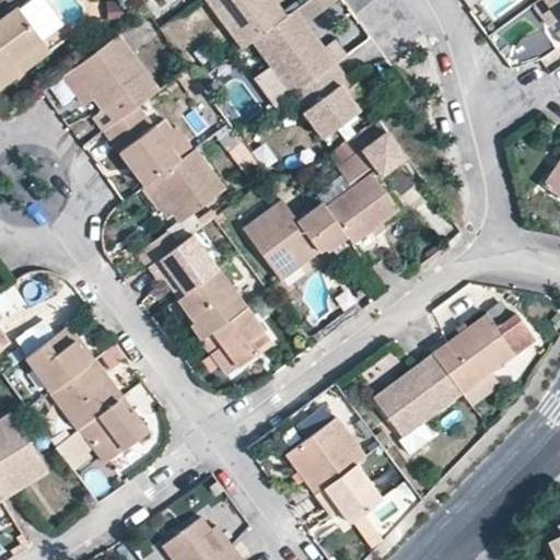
[(266,1),(267,0),(207,0),(246,53),(256,46),(283,26),(266,1)]
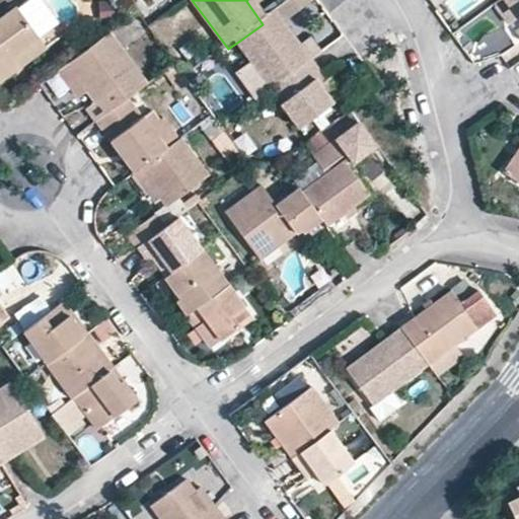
[(270,19),(254,0),(247,0),(246,1),(263,24),(270,19)]
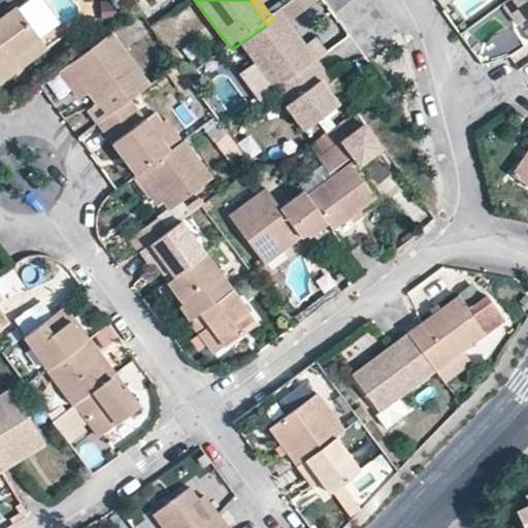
[(292,25),(325,1),(324,0),(301,0),(284,13),(292,25)]
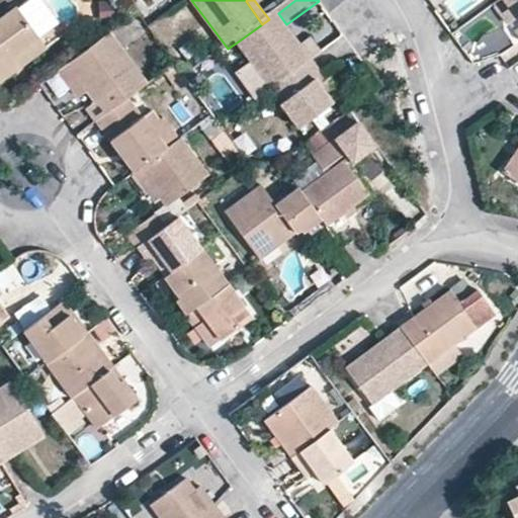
[(517,16),(517,12),(508,0),(498,0),(493,4),(507,24),(517,16)]
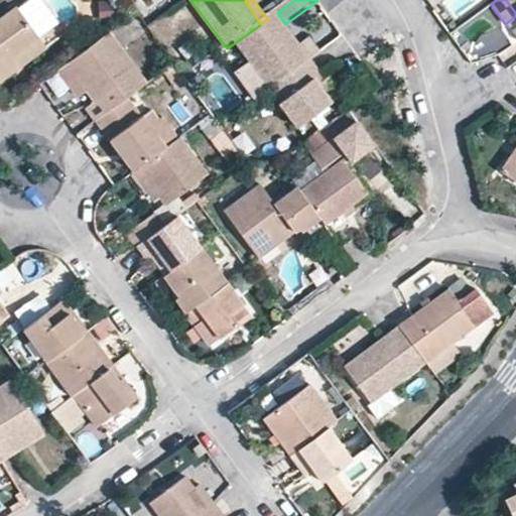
[(515,0),(506,0),(515,12),(515,0)]
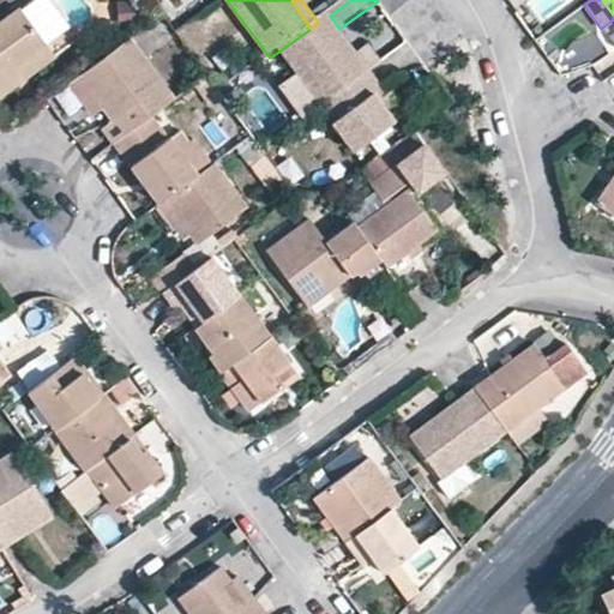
[(119,6),(119,22),(136,20),(136,6),(119,6)]
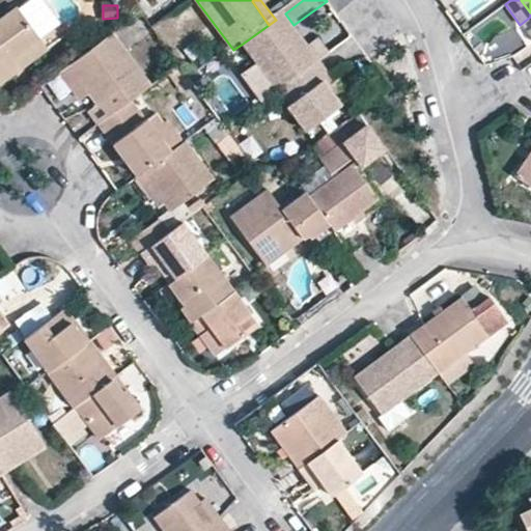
[(196,8),(158,19),(164,39),(201,29),(196,8)]
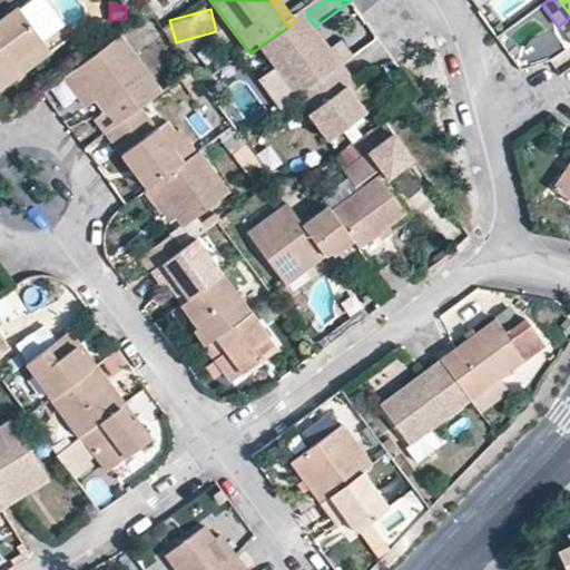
[(23,68),(51,49),(26,15),(0,32),(0,91),(26,72),(23,68)]
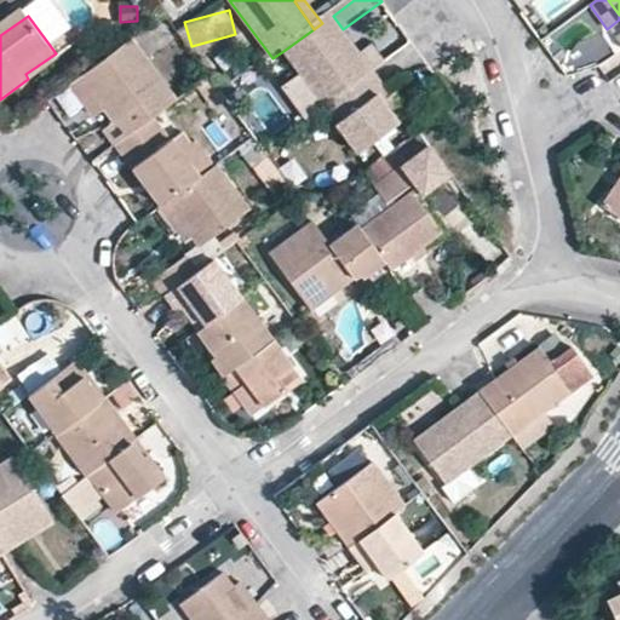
[(322,23),(314,29),(283,51),(303,78),(327,110),(375,76),(362,57),(343,29),(333,16),(322,23)]
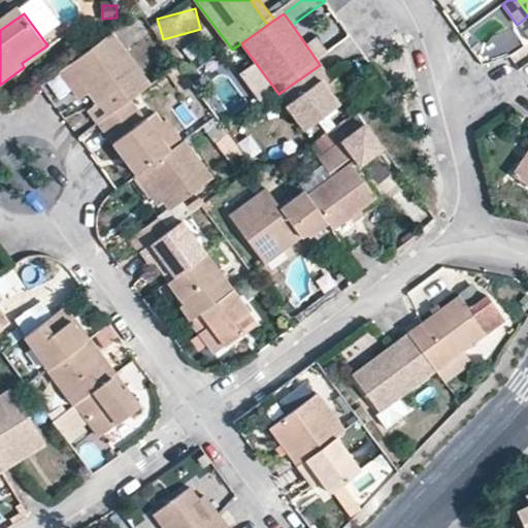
[(101,104),(92,110),(100,122),(132,98),(152,85),(113,32),(71,63),(101,104)]
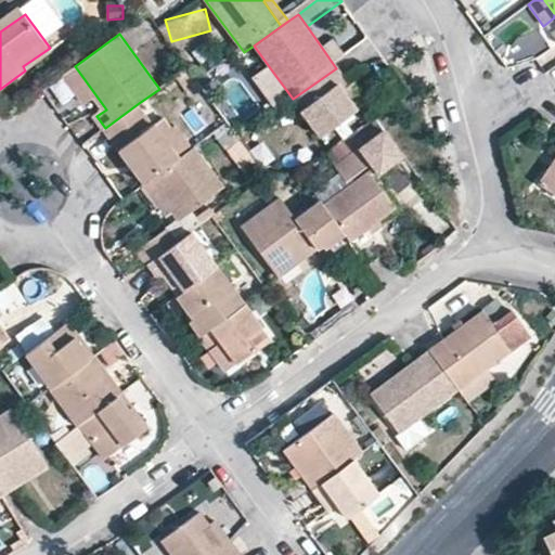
[(324,51),(336,68),(347,61),(335,44),(324,51)]
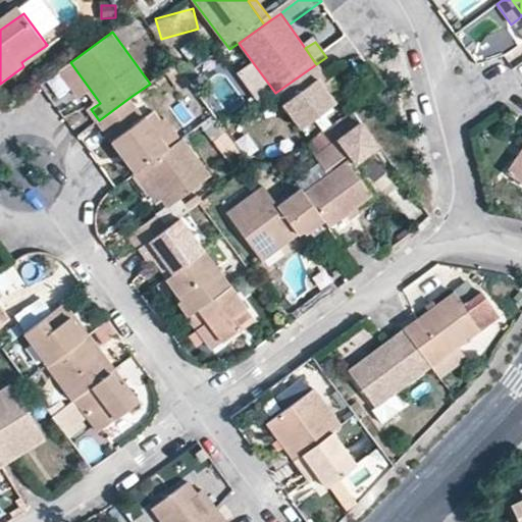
[(0,93),(54,54),(47,45),(21,62),(23,66),(0,84),(0,93)]
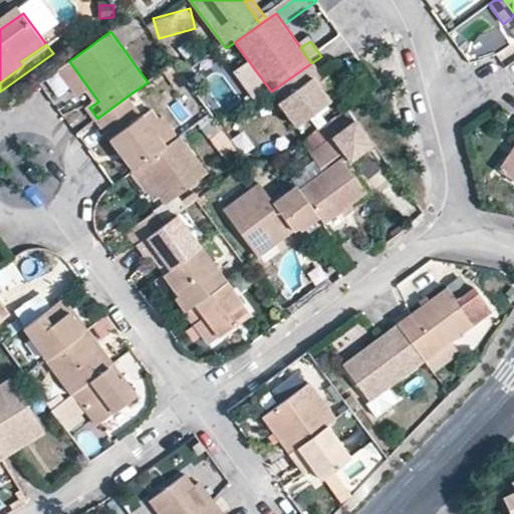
[(60,68),(89,107),(98,101),(69,61),(60,68)]
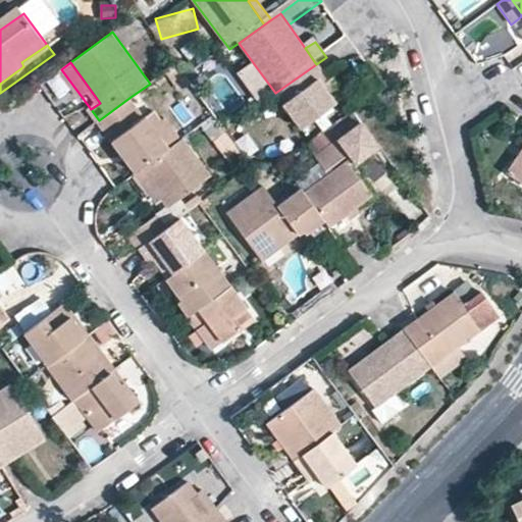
[(320,85),(327,80),(316,64),(275,93),(273,94),(302,135),(337,109),(327,95),(320,85)]
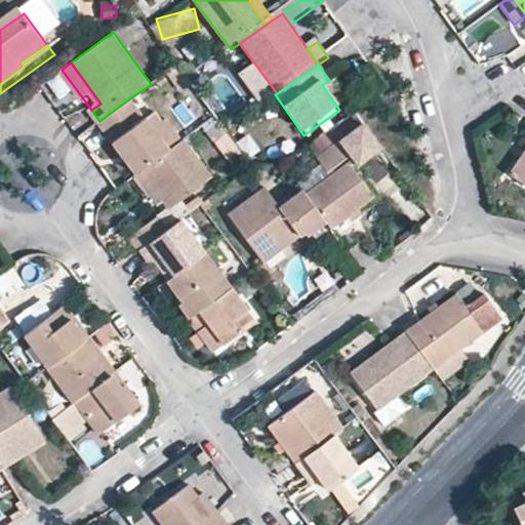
[(275,94),(277,93),(256,66),(243,76),(263,104),(275,94)]
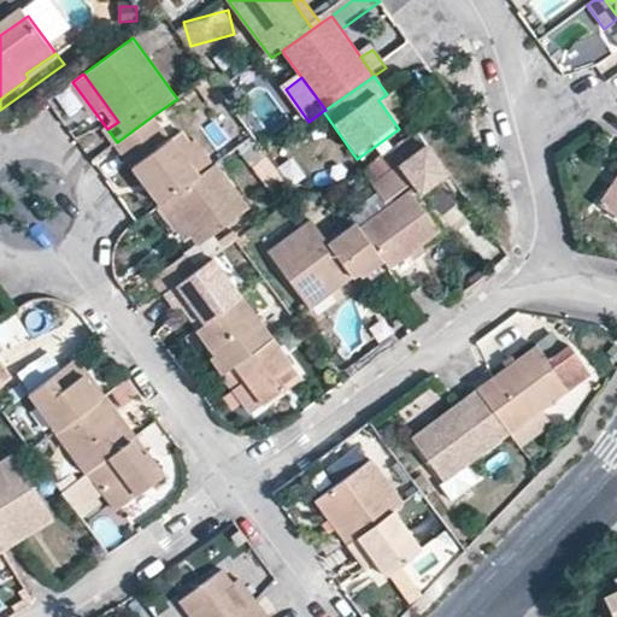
[(395,106),(387,94),(378,100),(387,112),(395,106)]
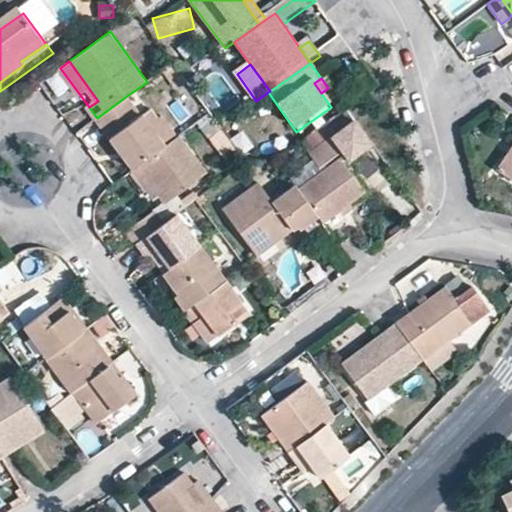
[(138,165),(168,143),(149,117),(145,119),(128,95),(97,118),(134,168),(138,165)]
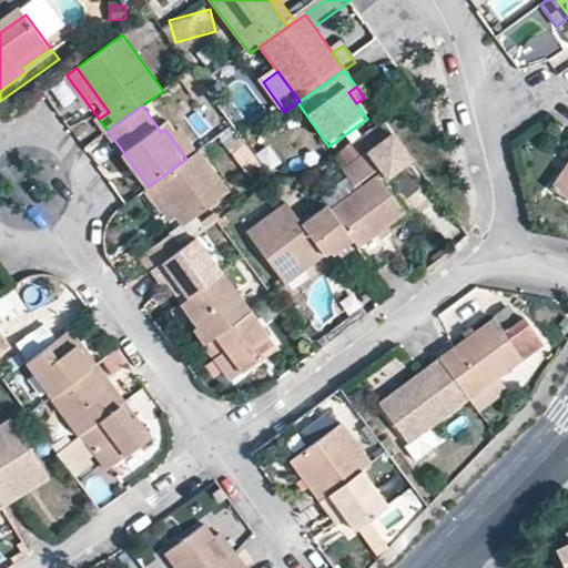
[(372,154),(372,155),(398,137),(388,122),(362,141),(372,154)]
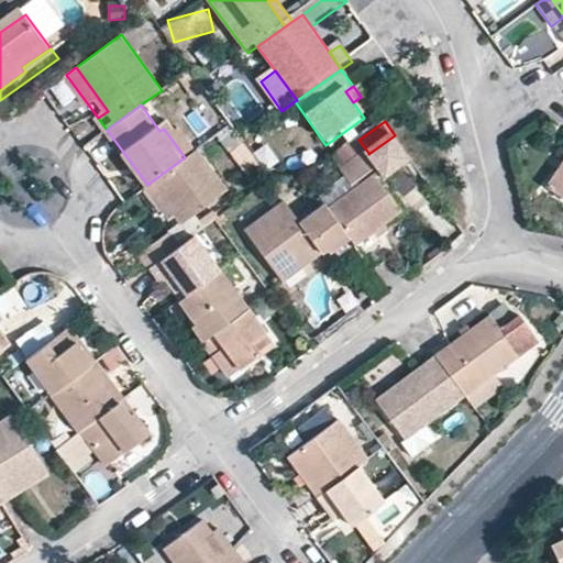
[(414,161),(395,135),(368,154),(381,170),(387,179),(414,161)]
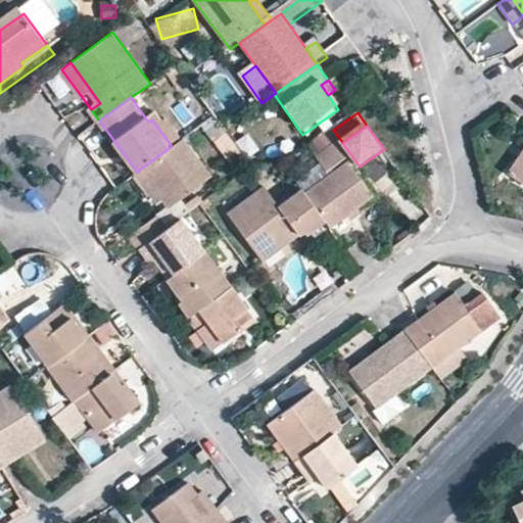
[(185,136),(172,146),(141,169),(171,207),(212,177),(185,136)]
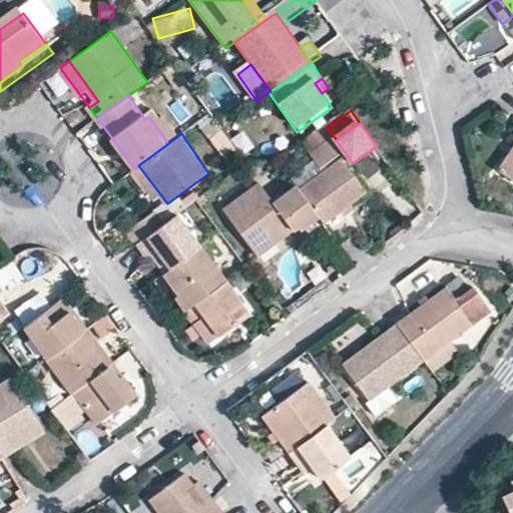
[(326,174),(302,192),(320,216),(327,226),(370,195),(343,158),(347,155),(336,140),(336,139),(313,156),(326,174)]
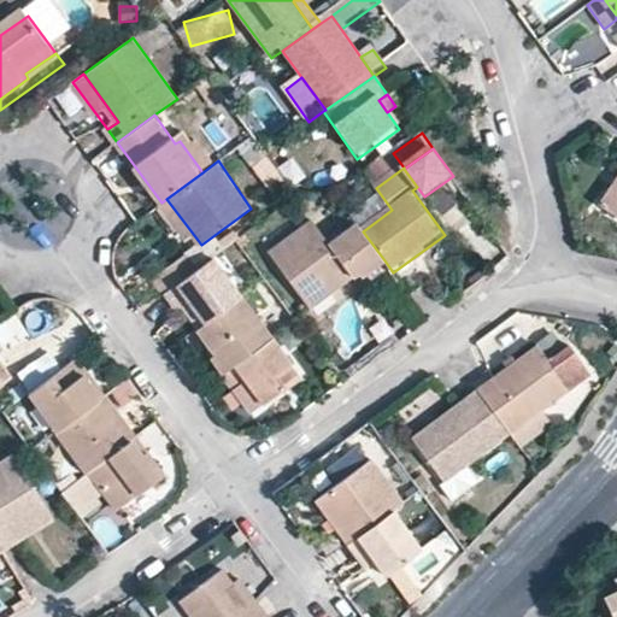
[(616,171),(597,203),(616,216),(616,171)]
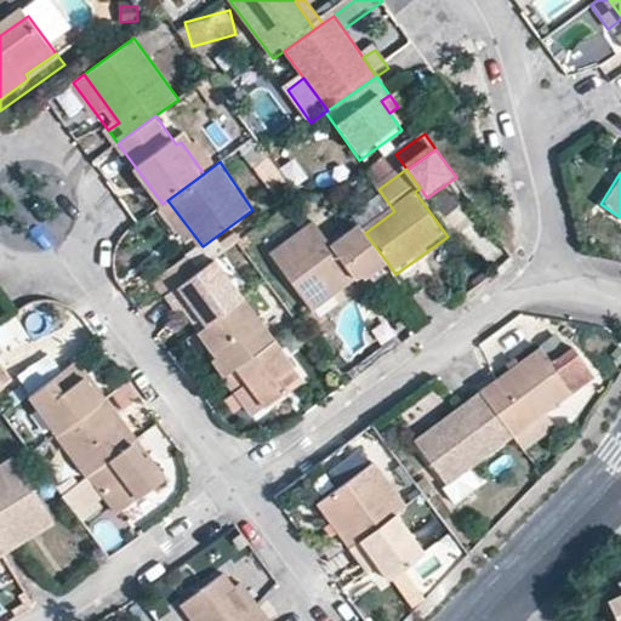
[(269,252),(307,303),(336,281),(342,289),(355,278),(349,271),(357,265),(363,273),(366,278),(387,262),(365,233),(362,227),(332,248),(314,221),(269,252)]
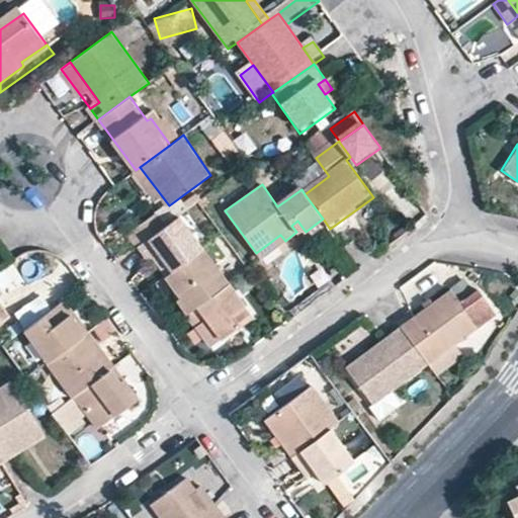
[(133,231),(142,243),(168,224),(159,211),(133,231)]
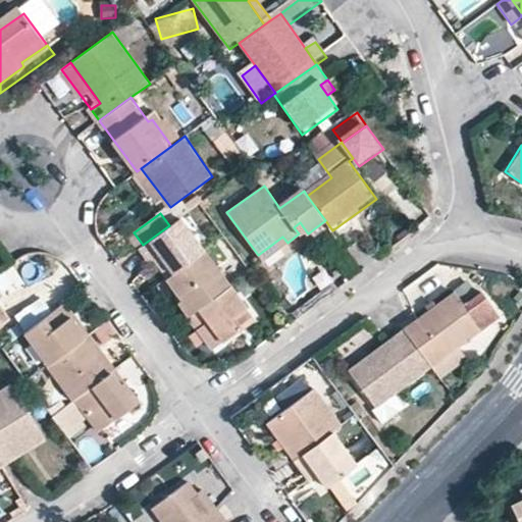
[(163,252),(177,271),(206,250),(181,216),(169,225),(143,245),(142,246),(152,261),(159,257),(163,252)]
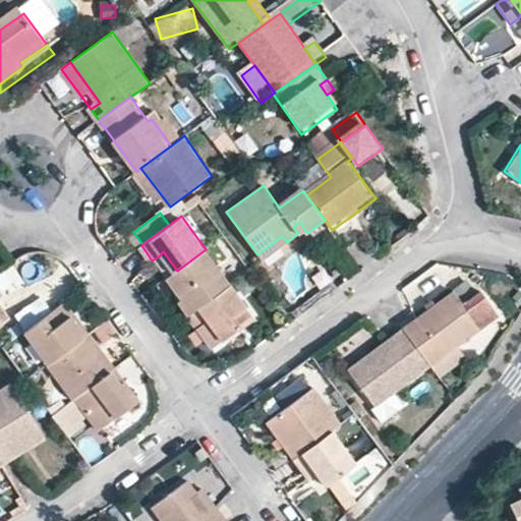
[(299,222),(293,227),(298,233),(304,229),(299,222)]
